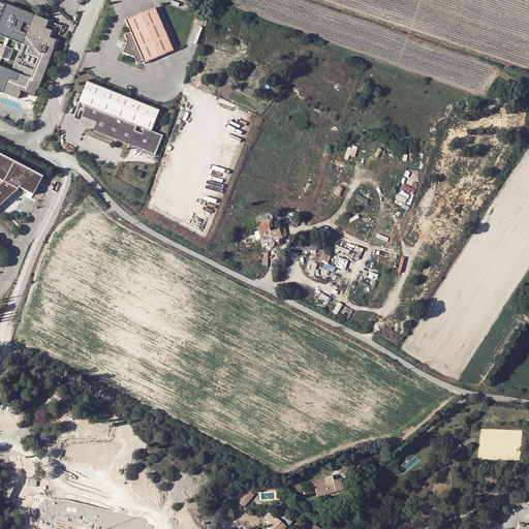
[(48,23),(0,3),(0,37),(16,43),(21,45),(19,53),(10,73),(0,68),(0,93),(17,100),(20,93),(33,98),(55,42),(49,39),(51,33),(44,30),(48,23)]
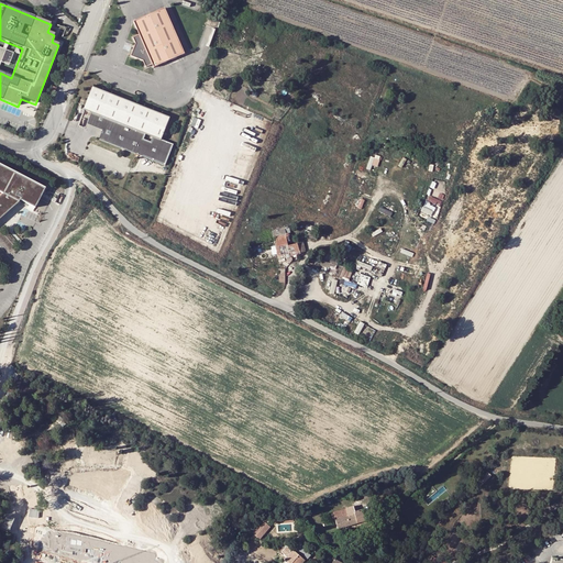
[(132,21),(138,34),(131,37),(134,43),(130,55),(141,61),(144,67),(151,64),(152,67),(184,54),(164,8),(132,21)]
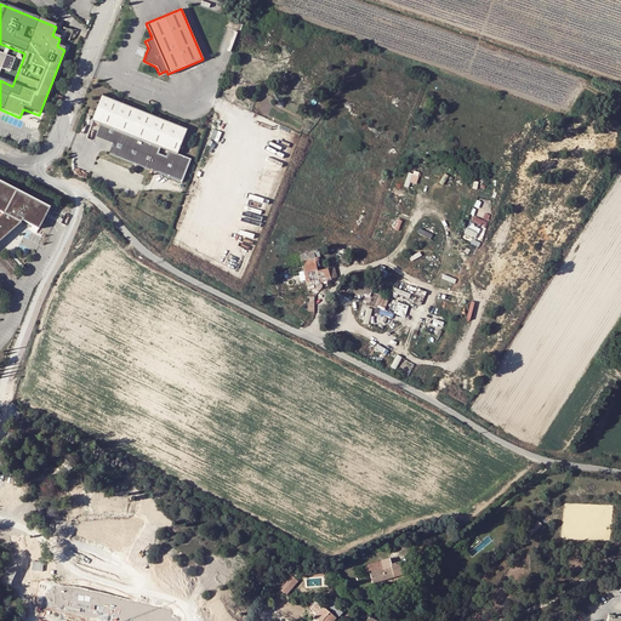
[(108,153),(182,181),(191,158),(177,153),(187,129),(102,95),(92,120),(101,124),(97,132),(114,140),(108,153)]
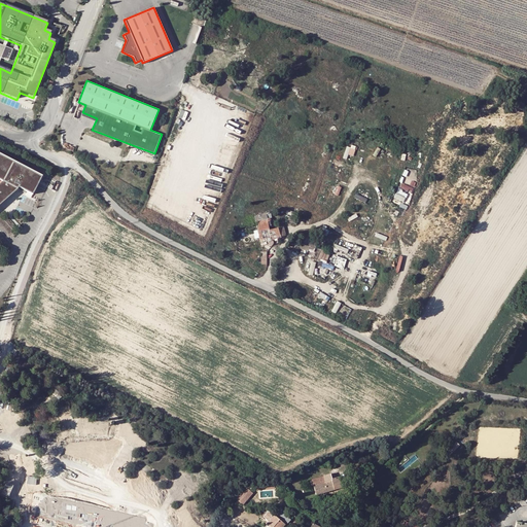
[(354,156),(356,147),(347,145),(344,159),(348,159),(349,154),(354,156)]
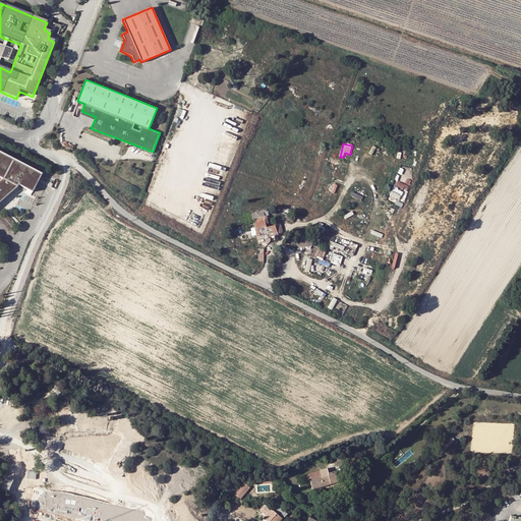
[(0,198),(14,185),(22,189),(23,188),(30,190),(39,173),(0,154),(0,198)]
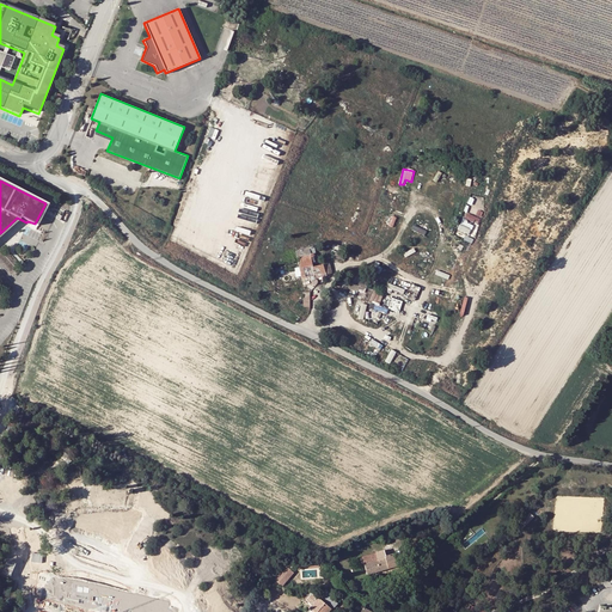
[(310,249),(295,252),(301,279),(301,280),(306,279),(306,280),(311,279),(312,283),(313,285),(314,285),(317,283),(317,282),(317,277),(326,276),(326,274),(331,273),(329,259),(312,263),(311,258),(312,257),(313,257),(313,255),(312,254),(311,252),(310,252),(310,249)]
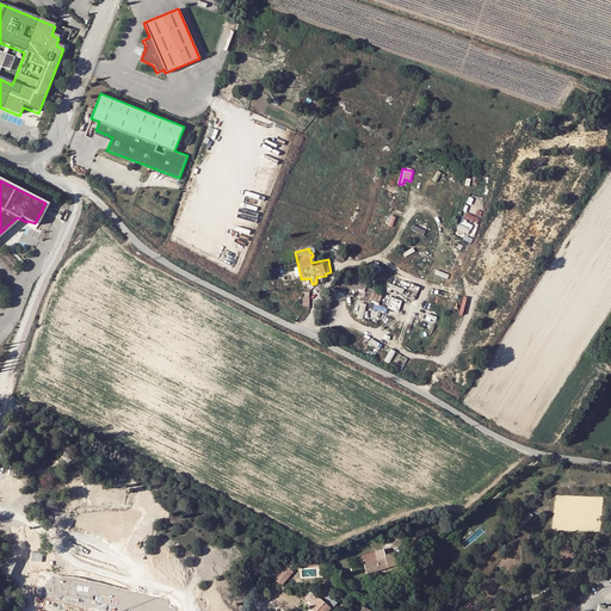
[(353,284),(350,283),(349,288),(358,291),(360,284),(356,283),(358,278),(356,277),(353,284)]
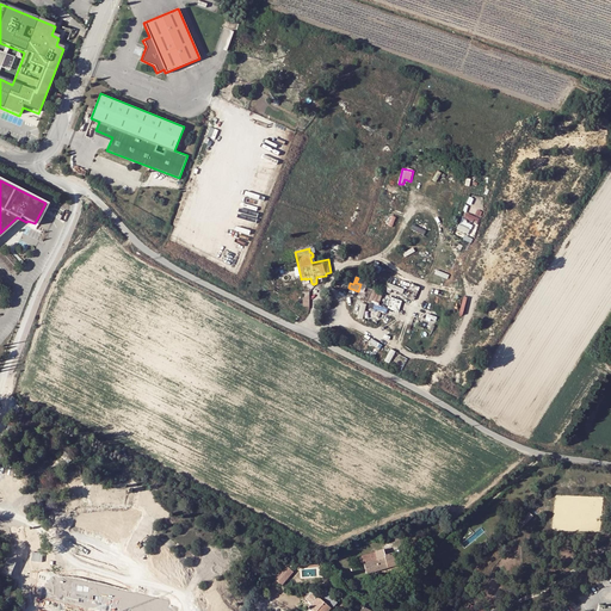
[(372,290),(370,300),(380,303),(382,292),(372,290)]
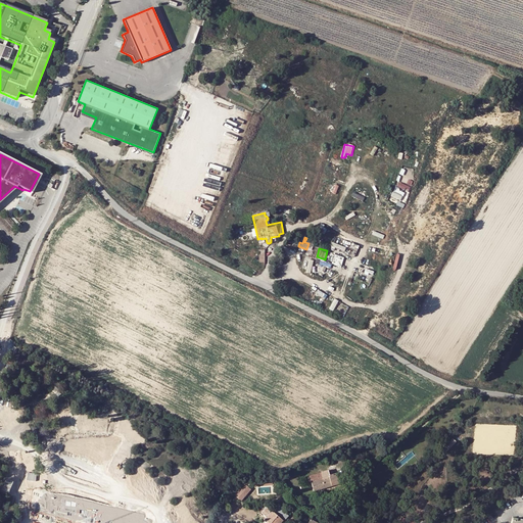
[(453,438),(443,448),(446,452),(457,442),(453,438)]
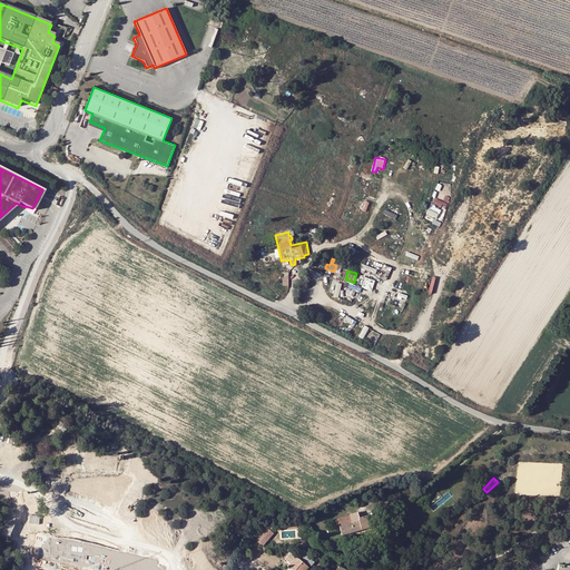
[(336,519),(342,536),(370,528),(366,517),(359,519),(351,521),(350,516),(336,519)]
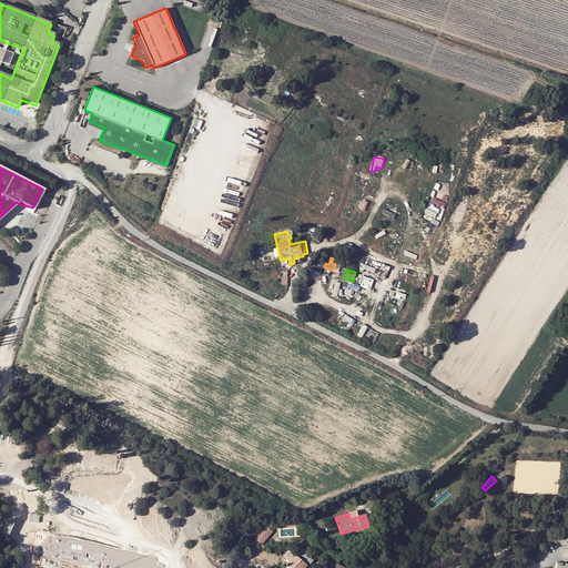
[(273,533),(265,526),(252,540),(256,544),(259,541),(262,545),(273,533)]
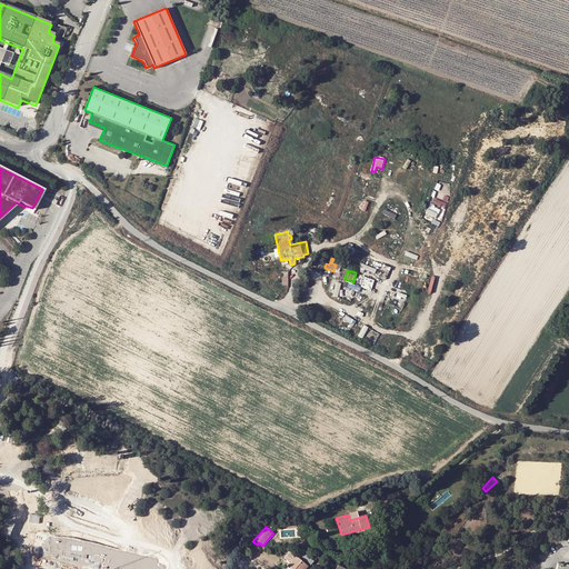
[(298,557),(298,558),(305,565),(306,563),(308,566),(309,565),(310,565),(311,563),(311,562),(311,561),(310,560),(311,559),(309,558),(301,552),(298,557)]
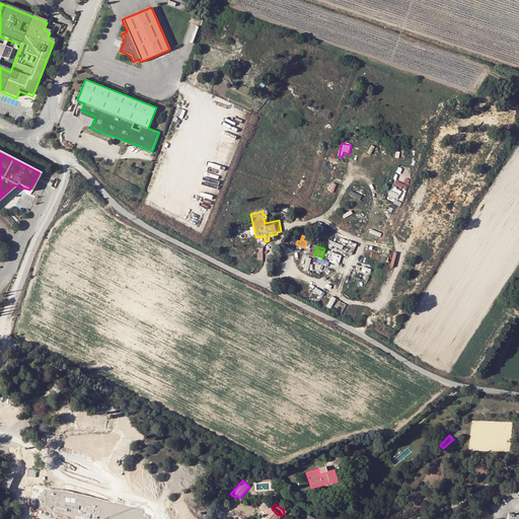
[(272,509),(270,508),(263,516),(266,518),(265,518),(279,518),(281,517),(278,515),(272,509)]
